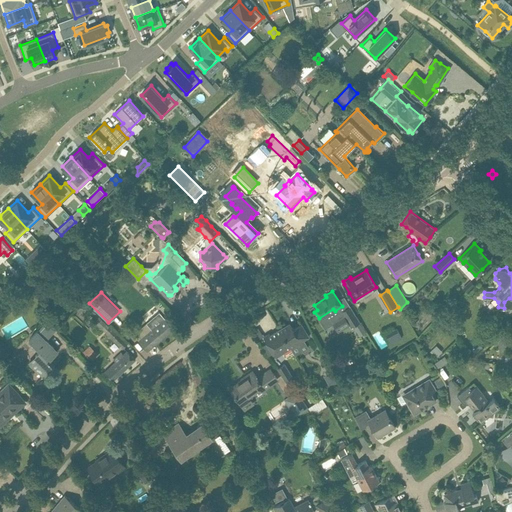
[(360,322),(350,306),(341,311),(352,327),(355,325),(362,337),(367,334),(360,322)]
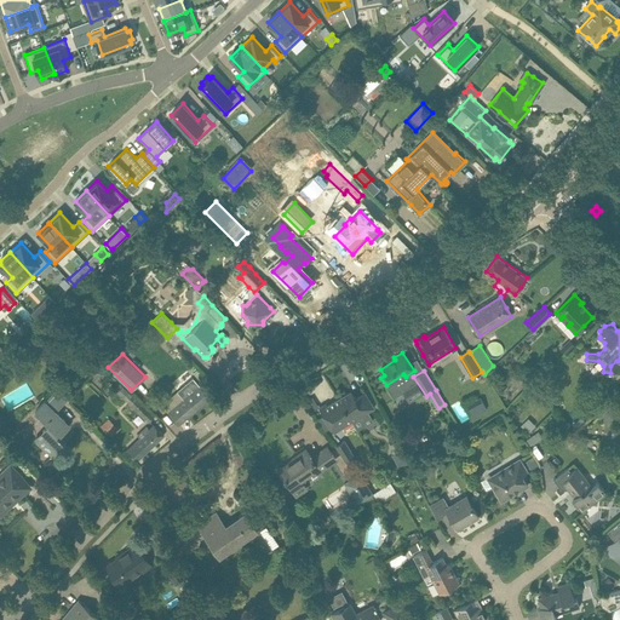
[(200,386),(193,378),(177,391),(184,400),(170,412),(171,414),(179,424),(210,397),(201,389),(200,386)]
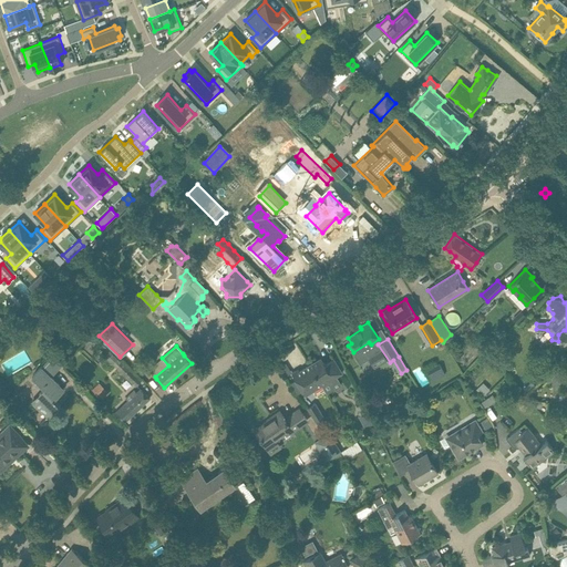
[(52,356),(32,377),(44,389),(32,401),(41,409),(49,416),(60,404),(54,399),(64,389),(51,375),(61,364),(52,356)]
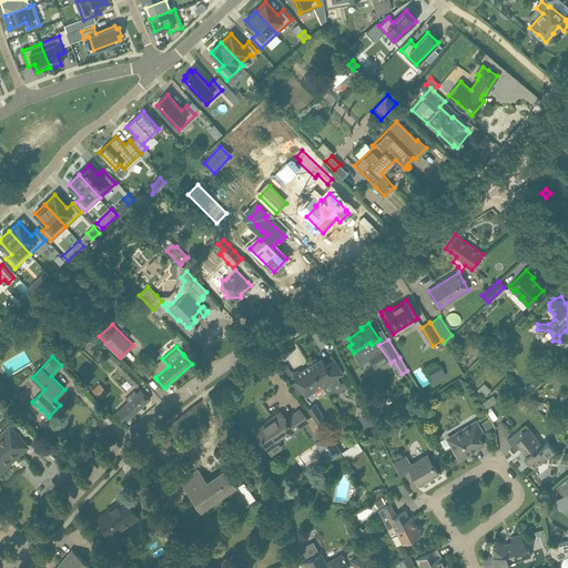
[(322,358),(310,365),(315,373),(323,386),(327,394),(335,388),(331,381),(337,377),(343,374),(340,368),(334,358),(325,364),(322,358)]
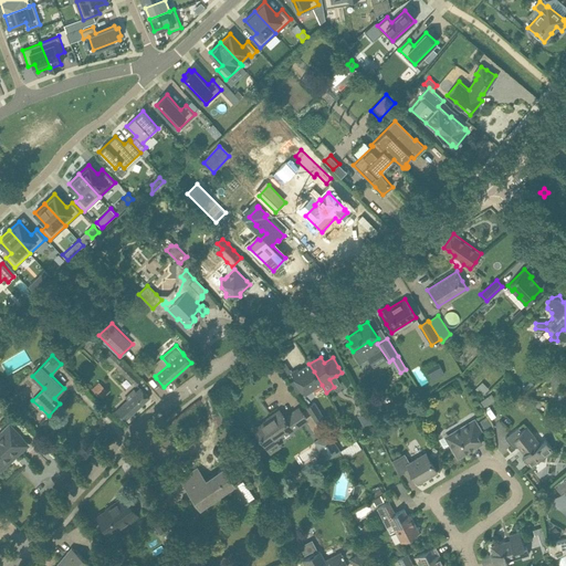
[(121,362),(116,366),(117,367),(116,368),(122,373),(134,386),(140,379),(128,366),(122,359),(121,362)]
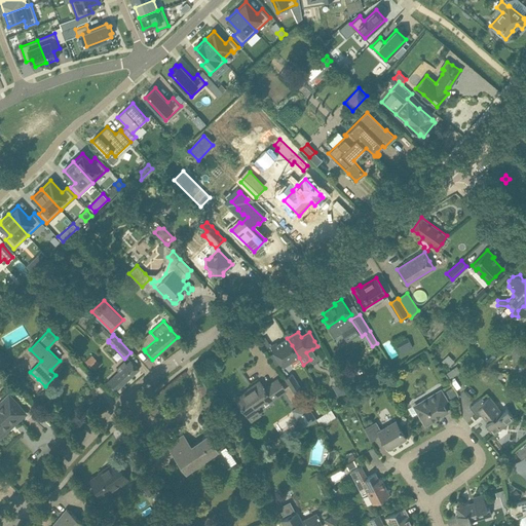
[(273,344),(270,345),(276,354),(284,367),(299,358),(292,345),(287,338),(274,346),(273,344)]
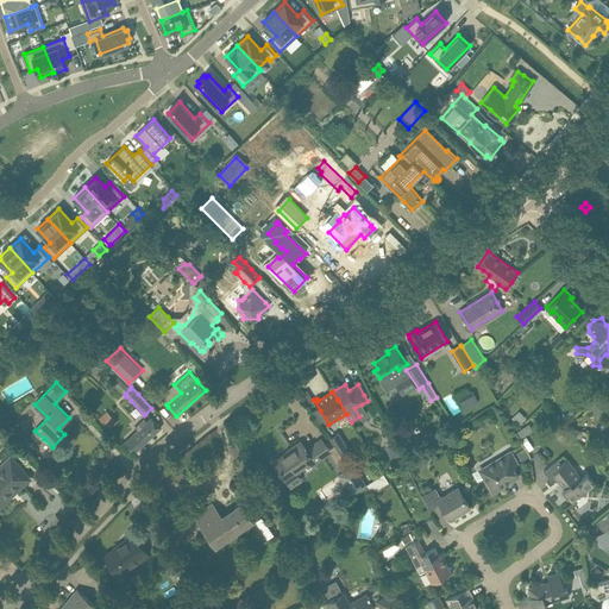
[(468,400),(462,403),(464,409),(477,402),(472,391),(465,395),(468,400)]
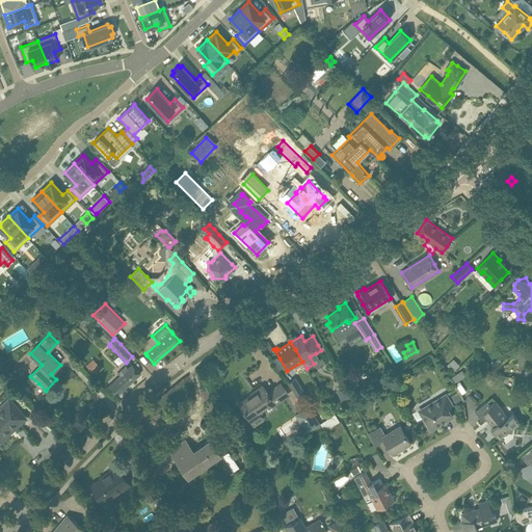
[(96,362),(92,358),(86,366),(88,368),(96,362)]
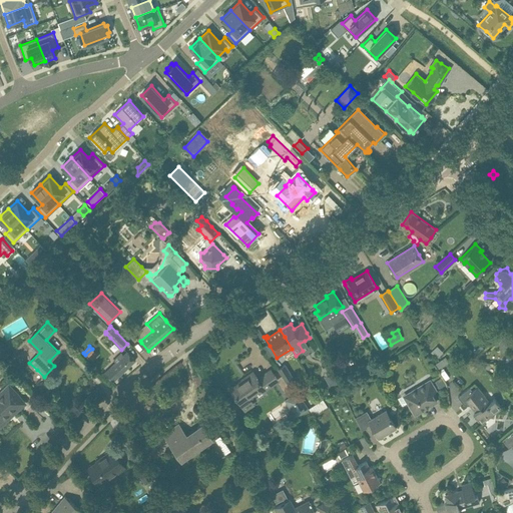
[(432,352),(437,357),(443,351),(438,346),(432,352)]
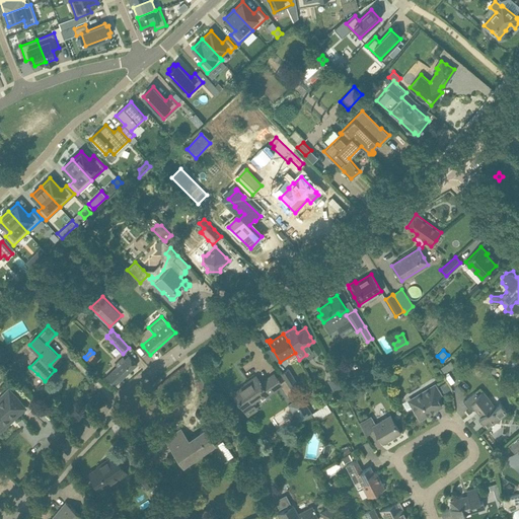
[(123,357),(115,364),(117,366),(105,377),(114,386),(137,364),(129,356),(125,359),(123,357)]
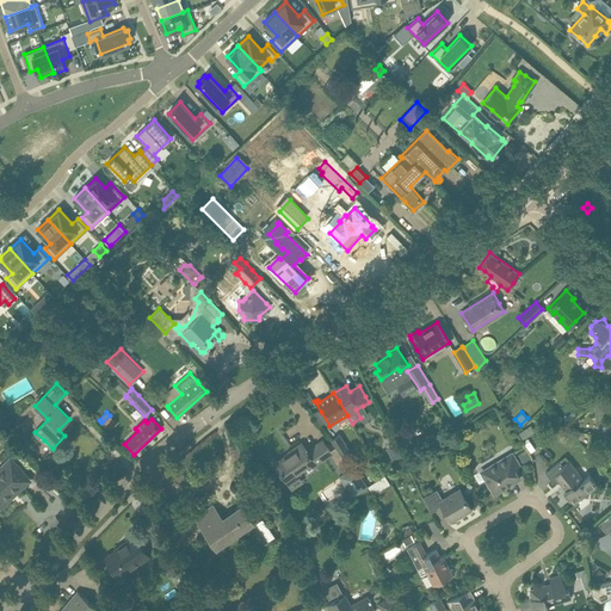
[(341,455),(350,450),(340,434),(332,439),(341,455)]
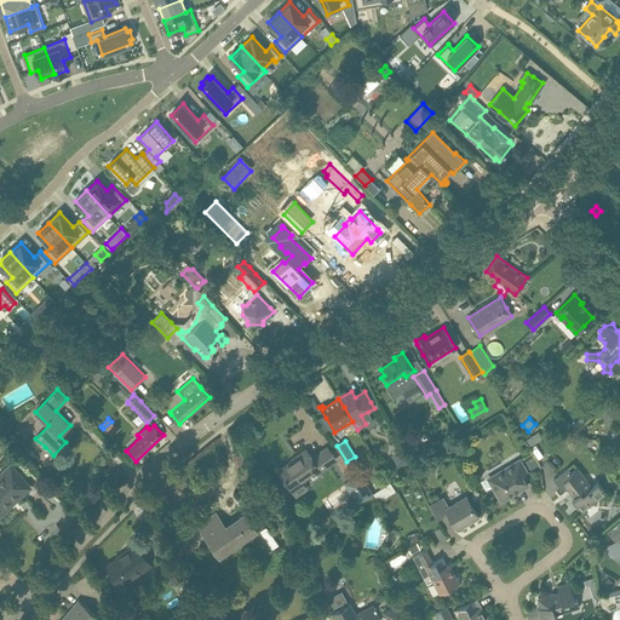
[(305,449),(298,454),(298,455),(279,470),(291,487),(317,468),(320,470),(336,459),(327,447),(311,458),(305,449)]
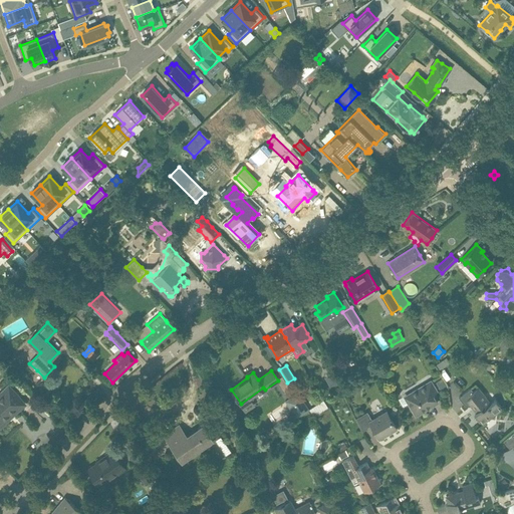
[(446,386),(442,378),(436,381),(440,389),(446,386)]
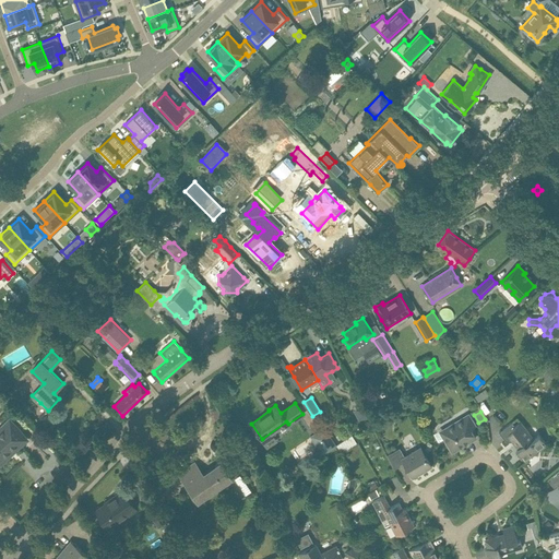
[(447,428),(449,431),(448,435),(443,438),(452,452),(464,444),(462,443),(467,440),(468,442),(476,438),(471,428),(475,425),(468,414),(447,428)]
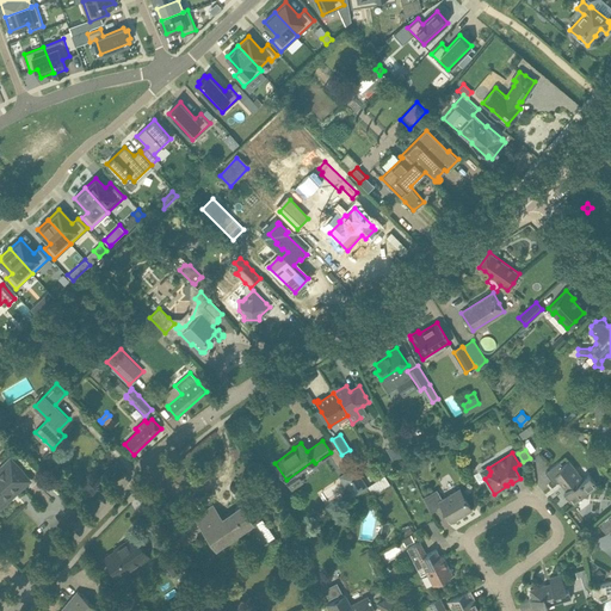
[(0,506),(22,486),(30,477),(20,469),(10,458),(0,467),(0,506)]
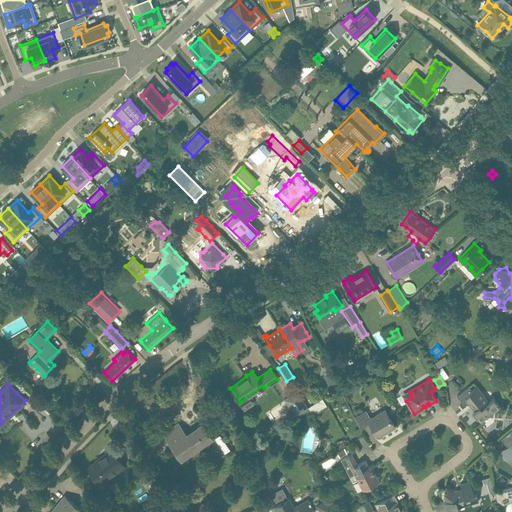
[(472,411),(484,426),(484,425),(479,419),(486,414),(488,416),(493,416),(494,412),(500,406),(493,398),(489,401),(476,386),(471,390),(469,387),(465,390),(457,396),(463,403),(469,404),(474,410),(472,411)]
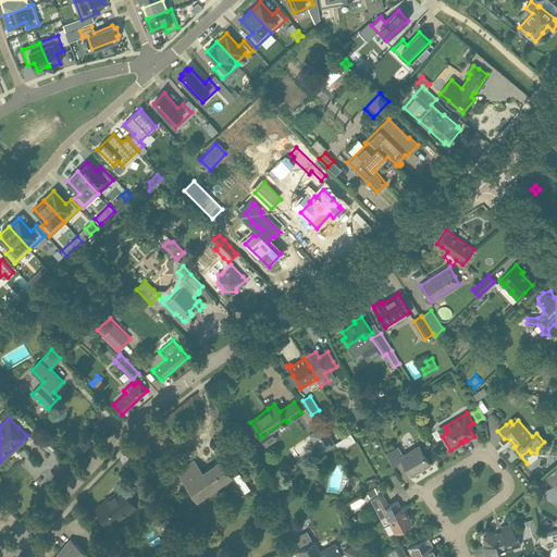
[(324,424),(309,434),(317,447),(311,452),(314,456),(335,444),(331,437),(324,424)]
